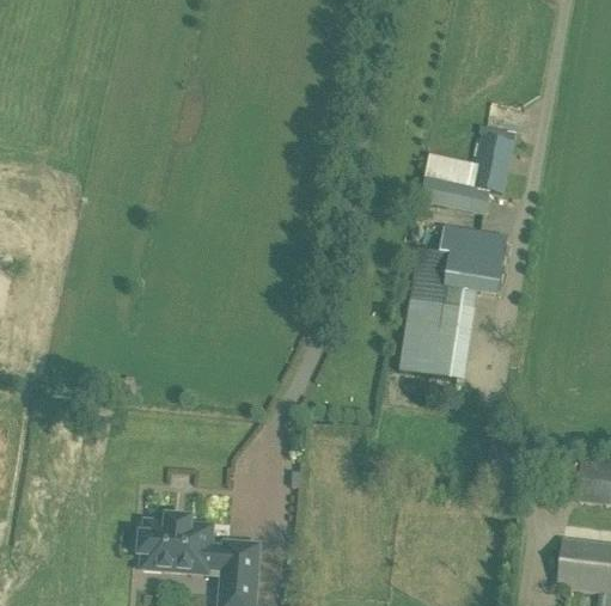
[(484,215),(490,188),(502,191),(513,140),(481,133),(476,161),(429,152),(419,201),(484,215)]
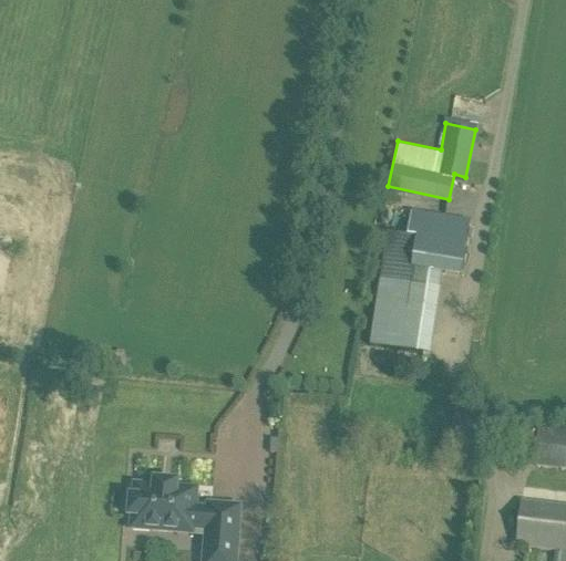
[(469,217),(411,208),(408,231),(465,240),(469,217)]
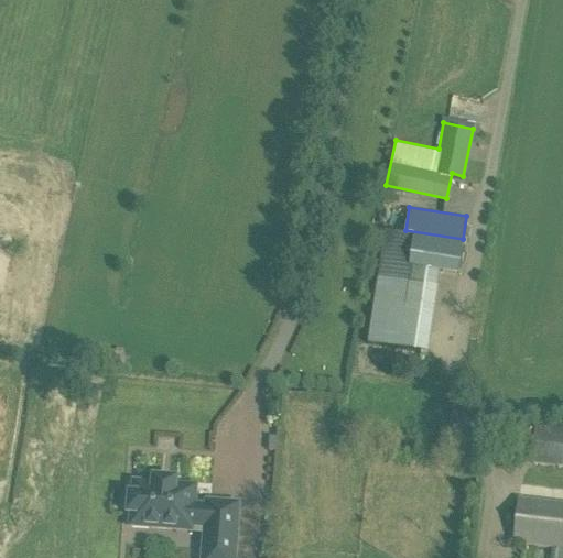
[(386,227),(367,340),(420,349),(431,282),(433,265),(457,270),(463,239),(405,230),(386,227)]
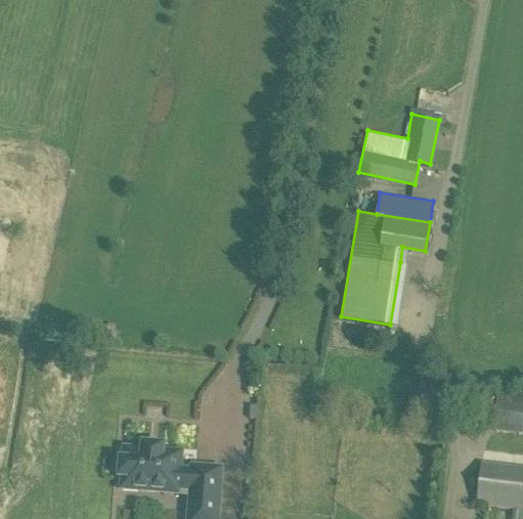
[(522,396),(497,393),(493,425),(522,428),(522,396)]
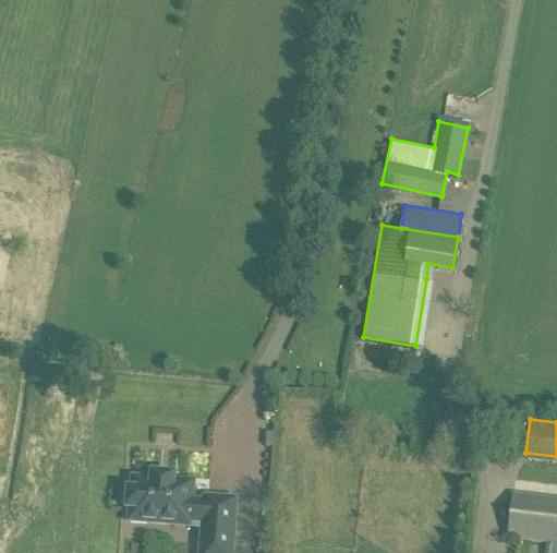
[(150,470),(150,475),(131,473),(130,485),(128,485),(125,504),(148,506),(147,518),(169,520),(169,515),(202,518),(198,552),(229,552),(234,495),(204,493),(203,497),(190,496),(192,478),(172,477),(172,471),(150,470)]
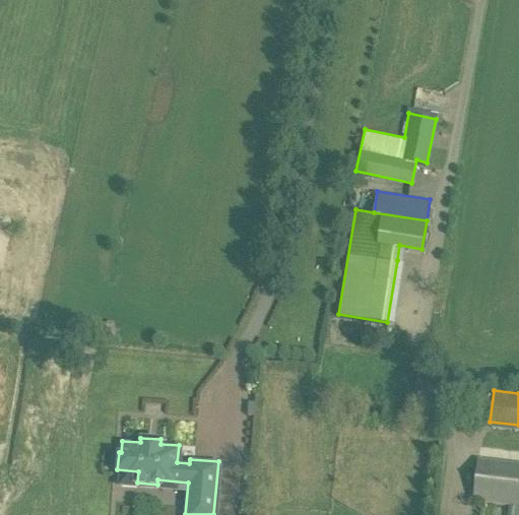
[(518,460),(477,455),(472,499),(518,504),(518,460)]
